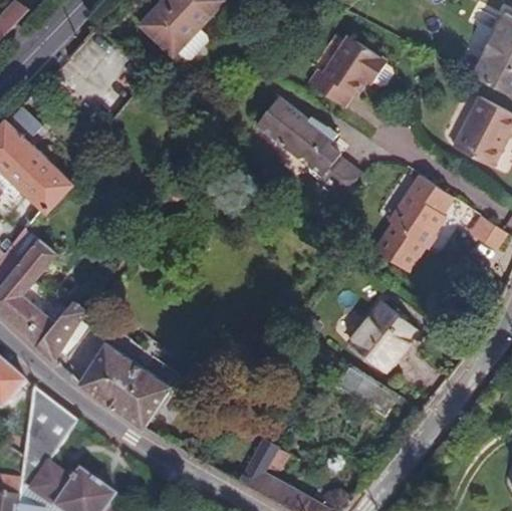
[(15,0),(0,15),(0,32),(4,37),(32,9),(23,0),(15,0)]
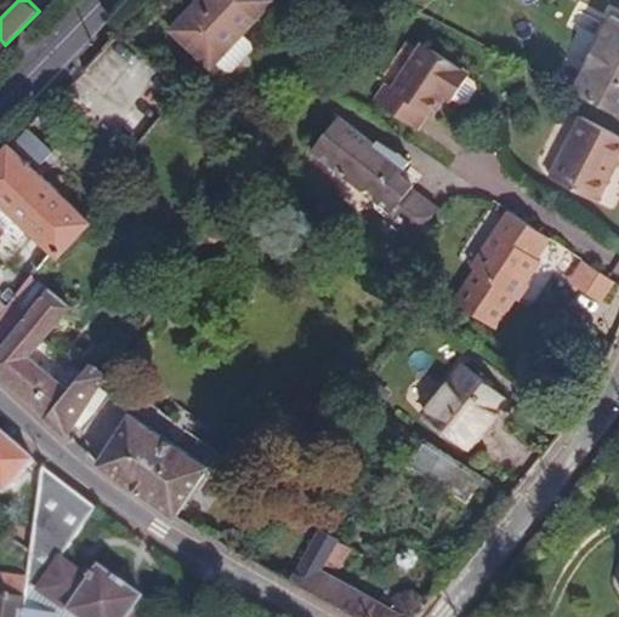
[(199,0),(172,30),(211,67),(217,62),(225,69),(234,68),(253,50),(253,41),(243,32),(272,0),(199,0)]
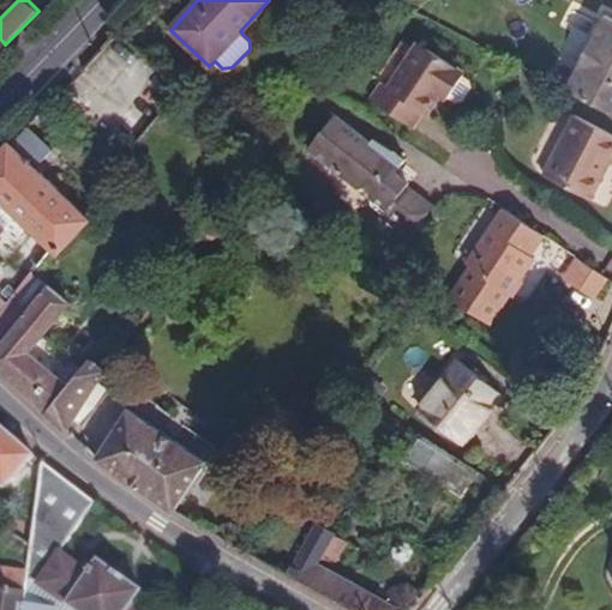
[(611,16),(609,14),(569,88),(611,110),(611,16)]
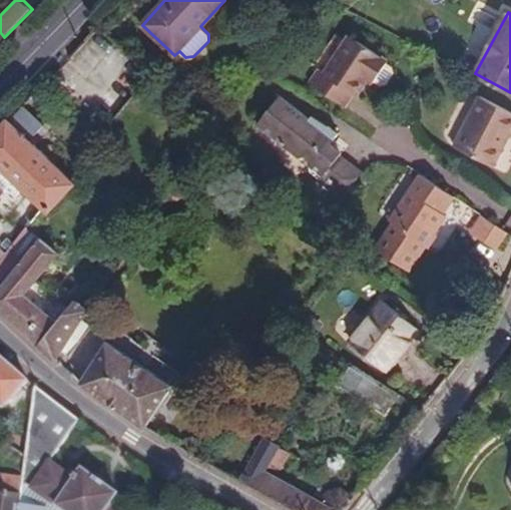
[(129,50),(92,23),(65,60),(103,87),(129,50)]
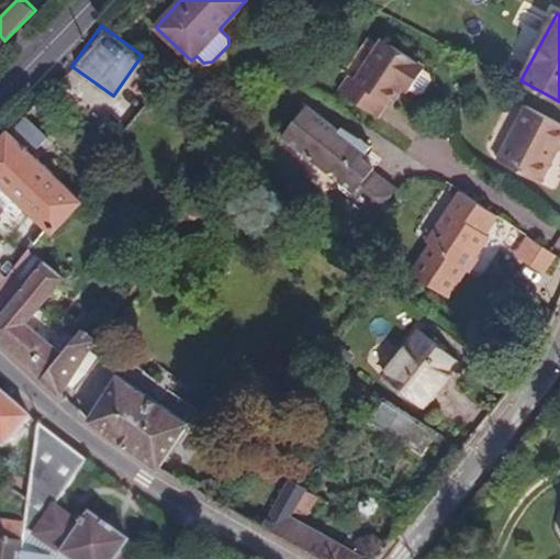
[(425,66),(383,36),(354,78),(348,75),(338,88),(377,114),(388,102),(391,104),(403,87),(407,90),(425,66)]
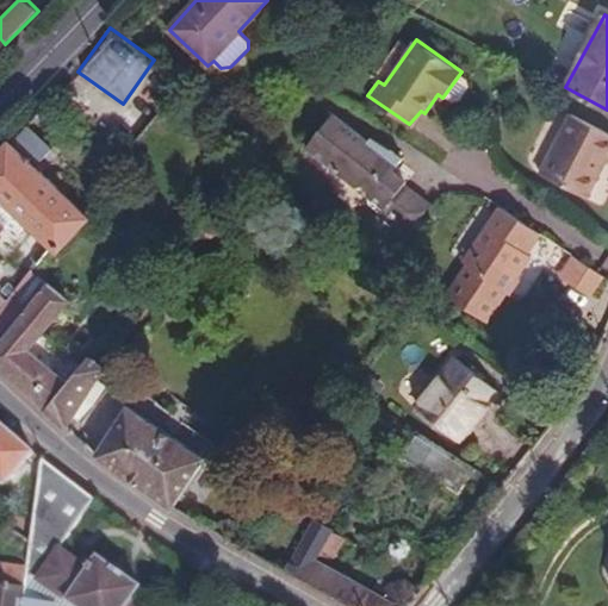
[(607,155),(607,131),(571,111),(538,172),(583,197),(597,173),(594,169),(600,157),(606,160),(607,155)]
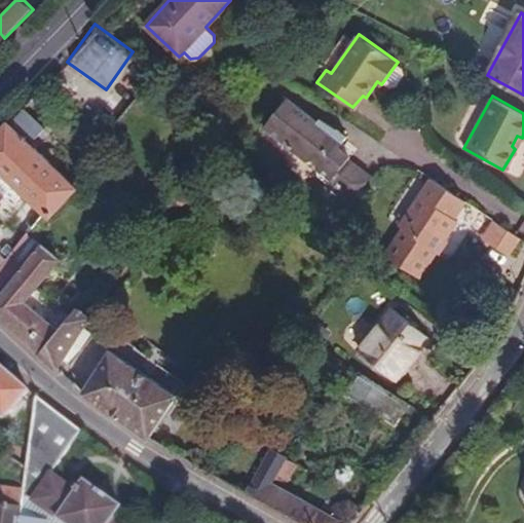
[(315,179),(347,204),(367,181),(344,161),(347,157),(336,148),(344,139),(320,121),(315,124),(287,100),(263,128),(305,163),(314,169),(315,179)]
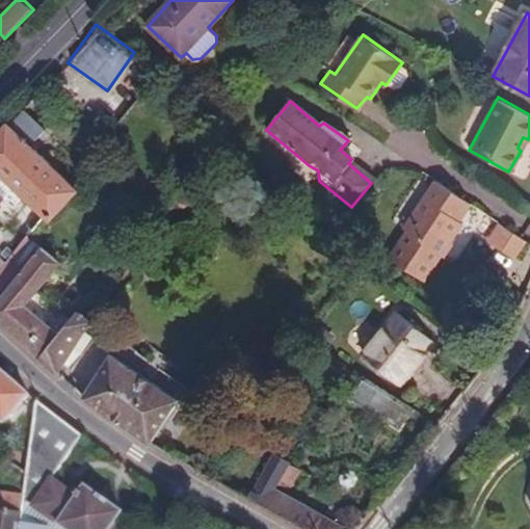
[(0,205),(9,195),(17,202),(24,194),(29,200),(44,214),(51,221),(79,192),(76,189),(34,149),(45,137),(19,112),(0,130),(0,205)]
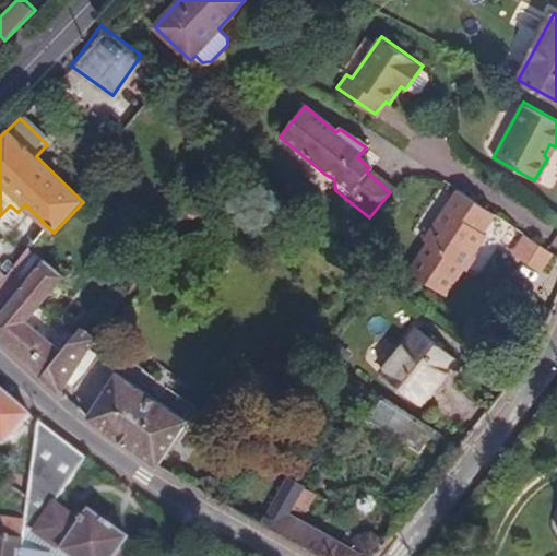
[(480,232),(493,211),(457,187),(421,238),(425,241),(405,269),(441,294),(484,234),(480,232)]
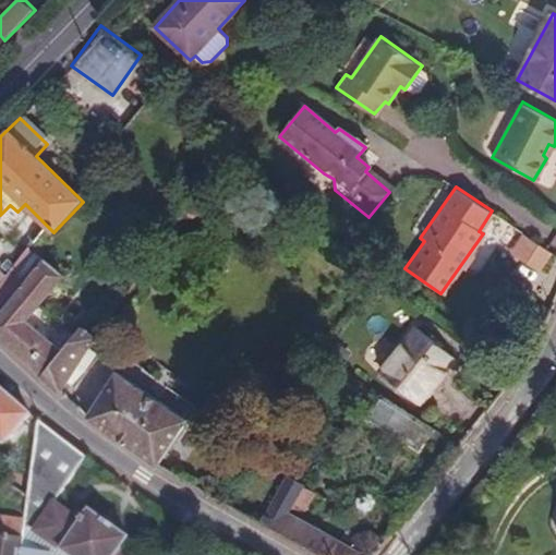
[(0,268),(5,274),(28,245),(46,225),(31,209),(0,248),(0,268)]
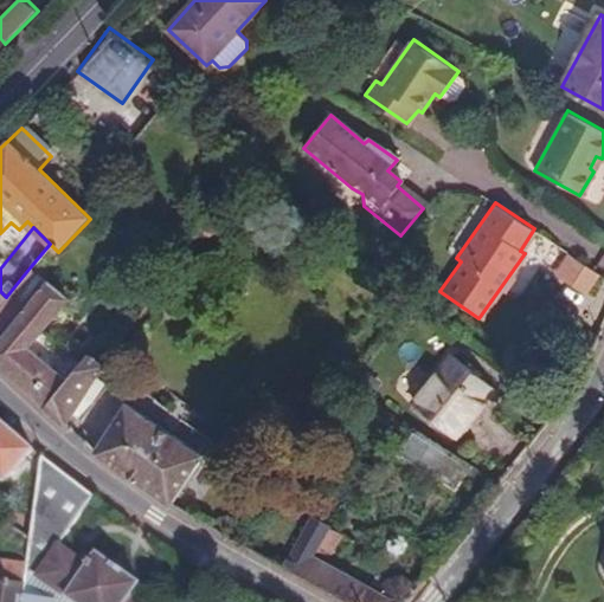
[(582,291),(595,271),(571,254),(558,274),(582,291)]
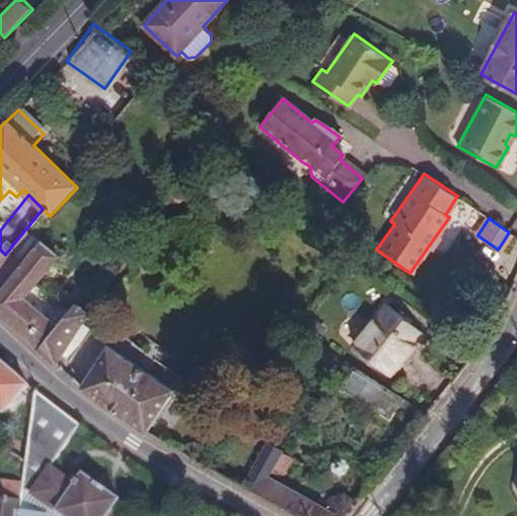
[(0,279),(6,284),(0,292),(0,312),(28,338),(41,349),(61,322),(26,295),(59,255),(26,228),(5,254),(0,260),(0,279)]
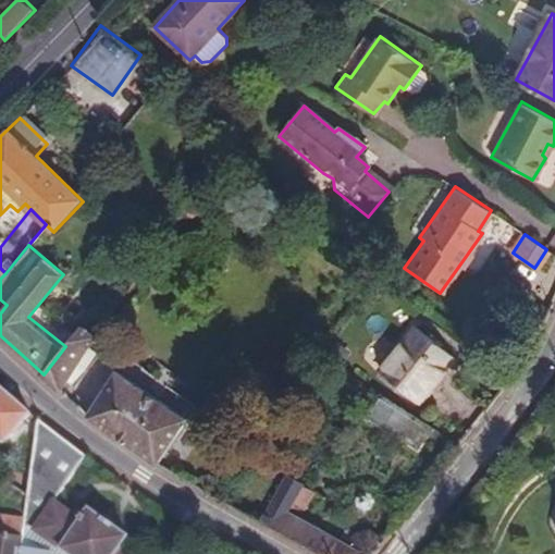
[(65,346),(44,374),(57,388),(65,377),(74,383),(97,354),(88,347),(97,335),(82,324),(65,346)]
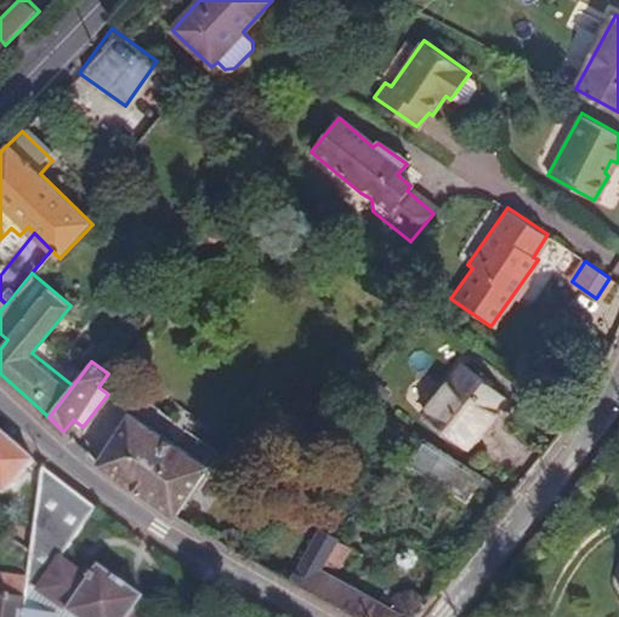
[(504,398),(465,366),(425,413),(469,449),(480,434),(477,432),(504,398)]
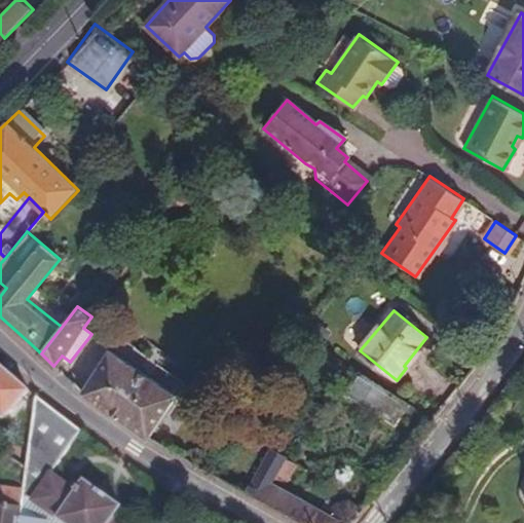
[(110,351),(82,393),(147,437),(175,396),(110,351)]
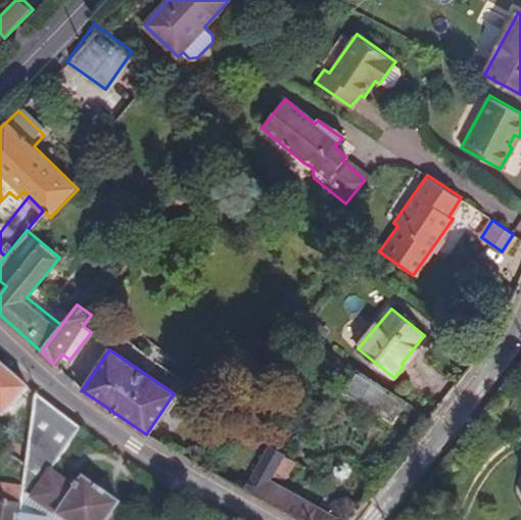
[(26,384),(1,363),(0,364),(0,409),(4,412),(26,384)]
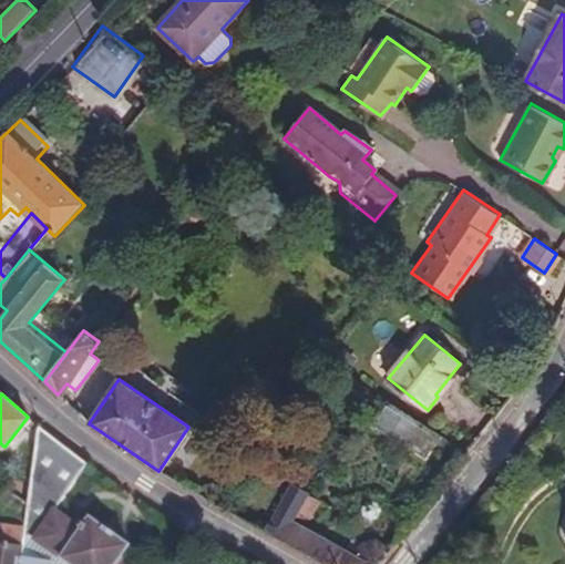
[(439,434),(384,401),(368,428),(422,461),(439,434)]
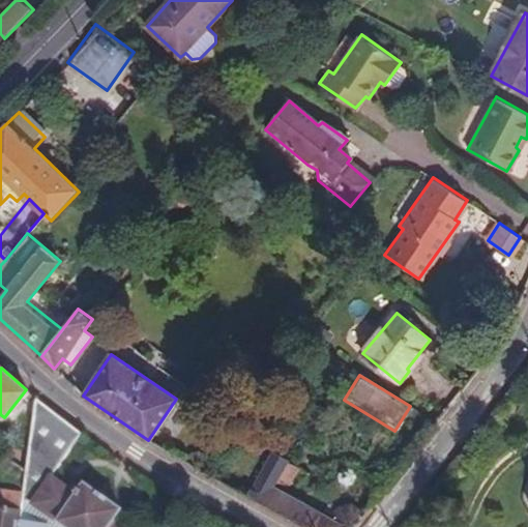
[(26,456),(24,470),(22,492),(21,496),(31,503),(50,475),(82,431),(34,397),(26,456)]
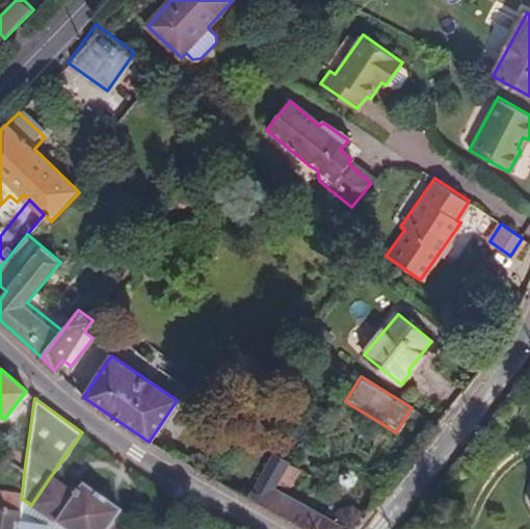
[(2,452),(24,472),(26,457),(7,444),(2,452)]
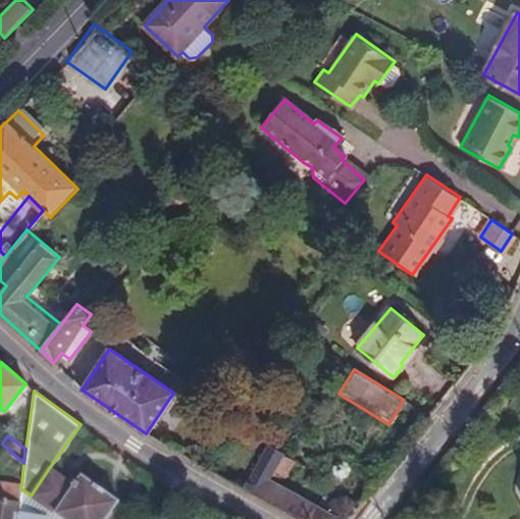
[(271,445),(246,488),(298,518),(323,518),(352,513),(360,504),(351,497),(336,496),(328,508),(272,477),(286,453),(271,445)]
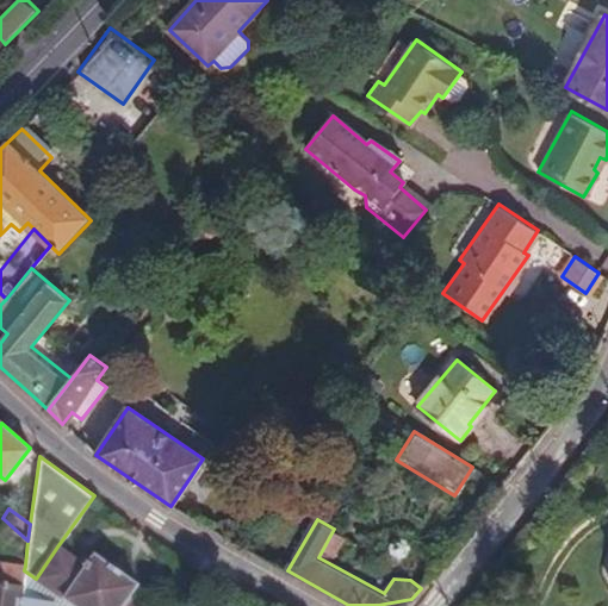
[(57,547),(36,579),(74,605),(142,605),(130,598),(138,583),(95,555),(87,567),(57,547)]
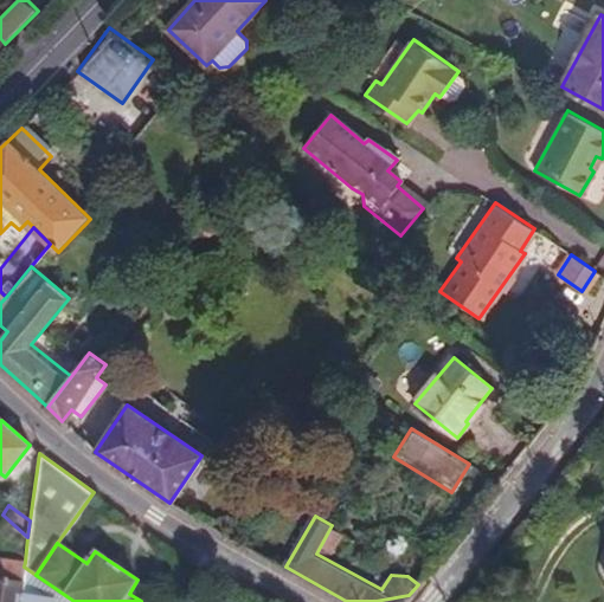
[(25,562),(0,557),(0,601),(18,601),(20,594),(24,567),(25,562)]
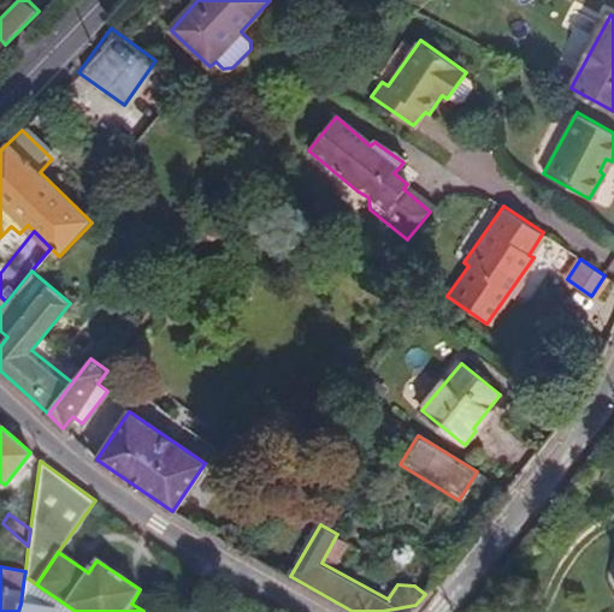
[(24,576),(21,604),(54,608),(58,611),(75,611),(36,584),(24,576)]
